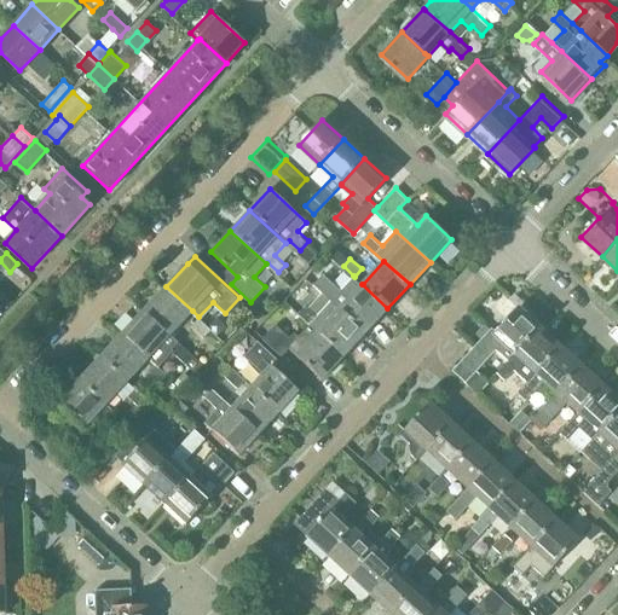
[(331,299),(365,331),(387,308),(362,284),(363,284),(354,277),(353,276),(341,289),(323,272),(315,282),(331,299)]
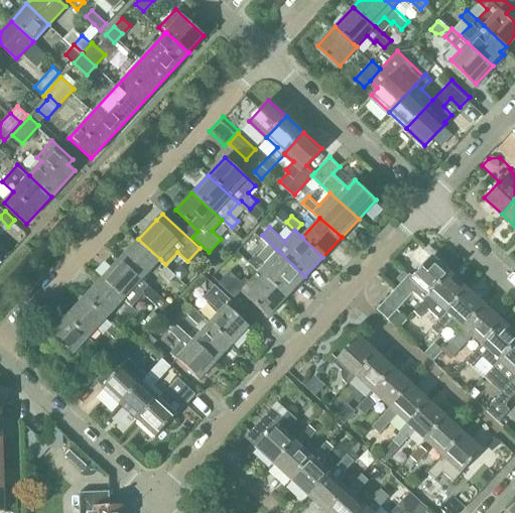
[(160,259),(138,239),(120,258),(142,278),(160,259)]
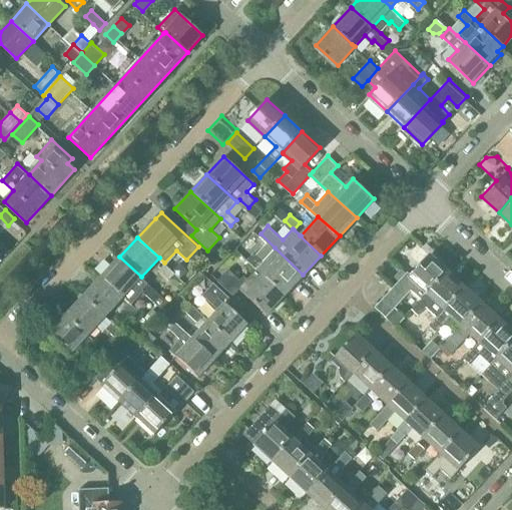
[(303,275),(275,247),(263,260),(254,251),(248,259),(257,267),(257,268),(286,294),(303,275)]
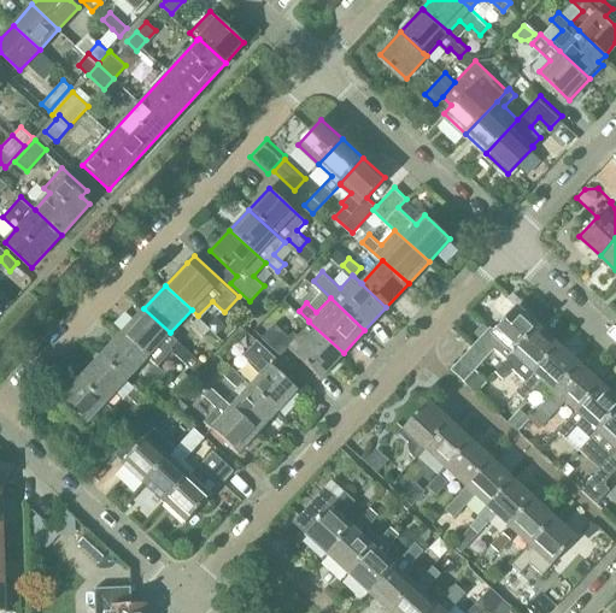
[(228,310),(234,316),(244,316),(250,310),(239,299),(228,310)]
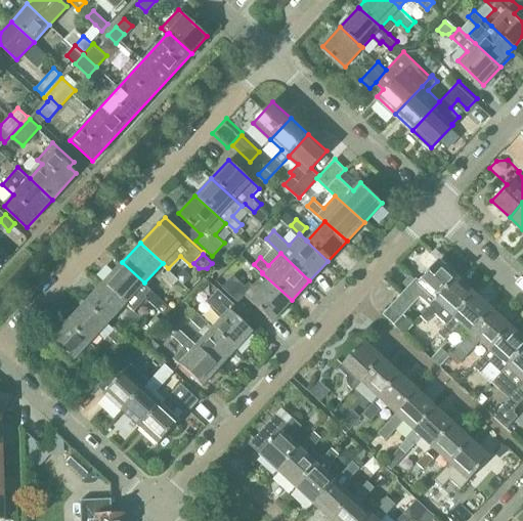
[(383,311),(387,315),(394,321),(425,289),(435,298),(456,275),(438,258),(411,287),(409,285),(383,311)]
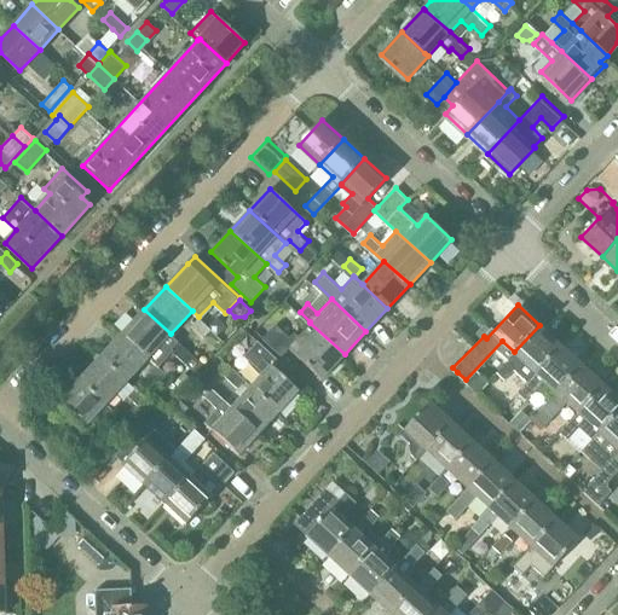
[(123,334),(149,358),(159,366),(172,350),(196,372),(203,364),(171,334),(144,309),(123,334)]
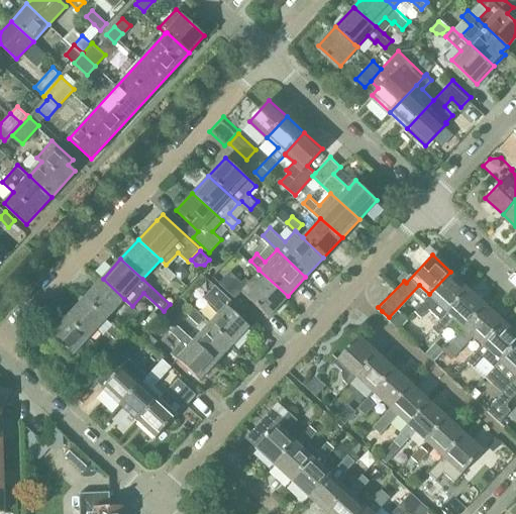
[(176,274),(167,266),(162,271),(171,279),(176,274)]
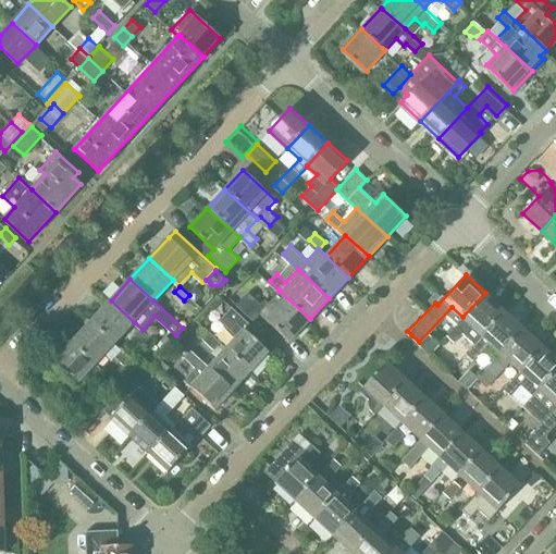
[(268,318),(267,319),(291,341),(310,319),(279,291),(263,306),(248,291),(236,304),(254,320),(261,312),(268,318)]
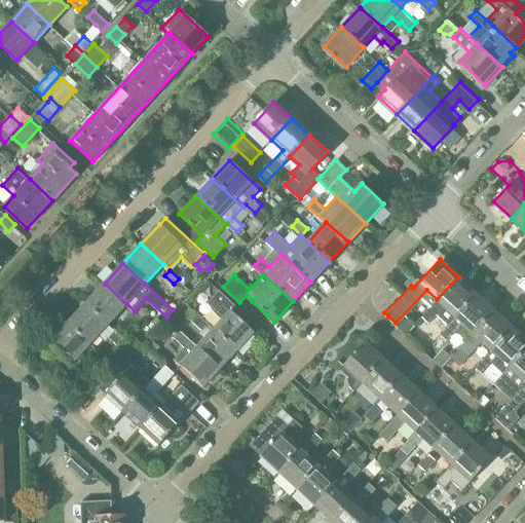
[(439,333),(440,333),(476,293),(458,276),(437,299),(432,305),(433,306),(422,316),(439,333)]
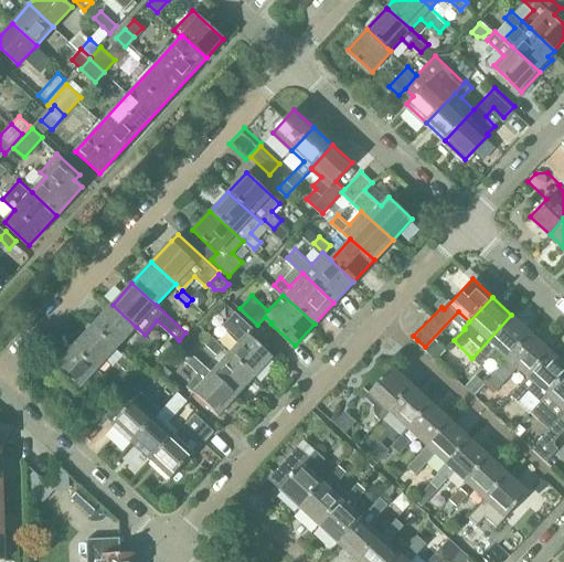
[(93,325),(117,347),(136,327),(113,305),(93,325)]
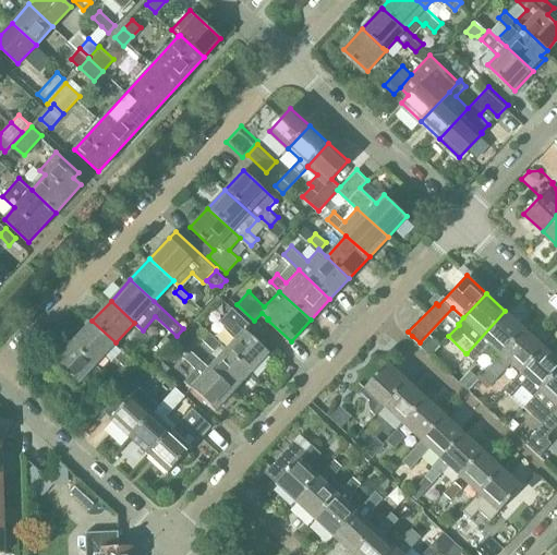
[(220,321),(238,337),(228,348),(252,371),(269,352),(246,330),(251,325),(232,308),(220,321)]
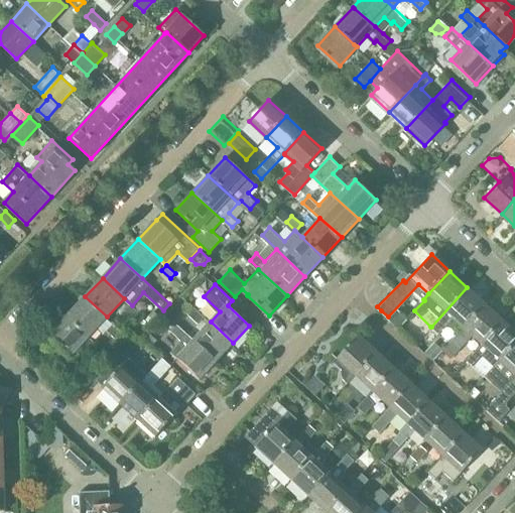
[(438,333),(454,317),(463,326),(484,303),(467,287),(431,327),(438,333)]
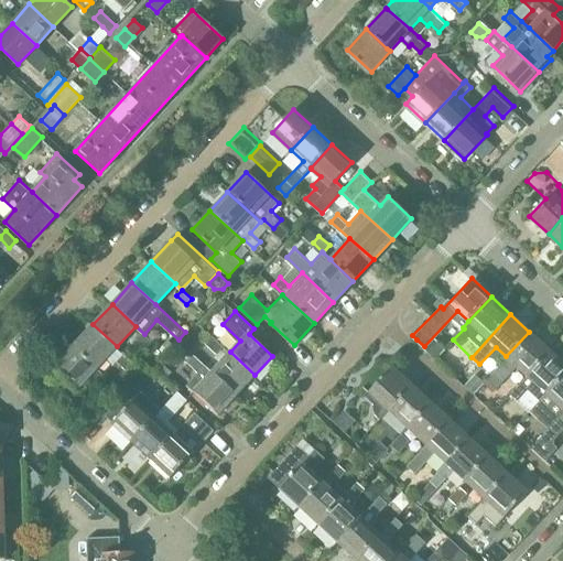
[(73,346),(97,368),(106,358),(112,364),(116,362),(126,370),(133,363),(117,346),(93,324),(73,346)]
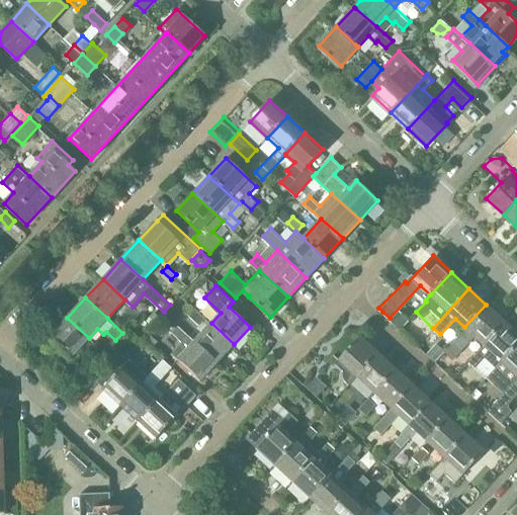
[(446,348),(455,356),(475,336),(483,344),(504,321),(486,305),(464,327),(446,348)]
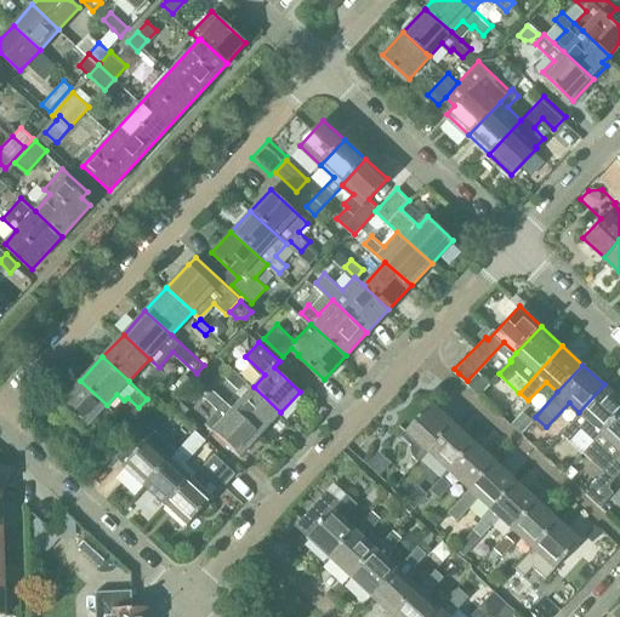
[(152,373),(163,383),(169,376),(158,366),(152,373)]
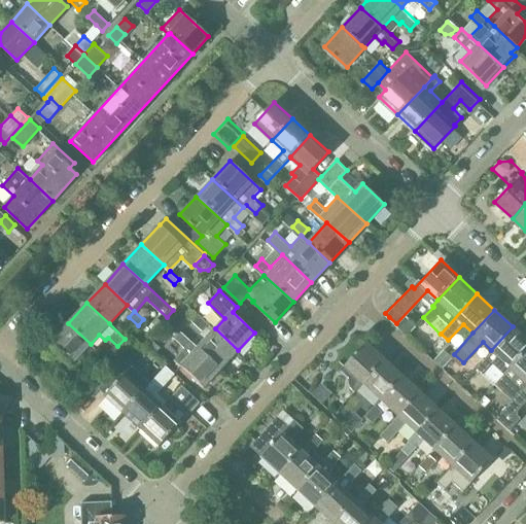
[(191,320),(202,330),(208,323),(198,313),(191,320)]
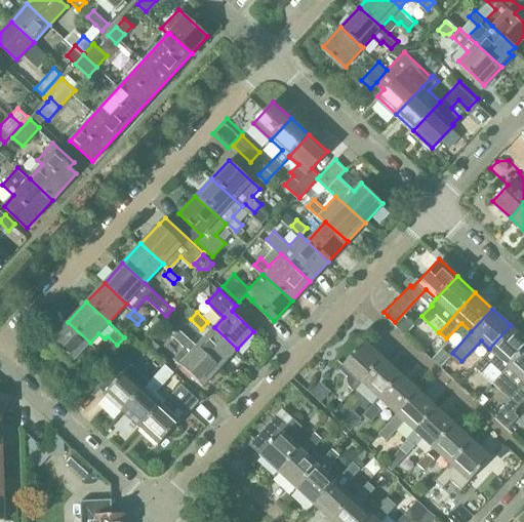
[(90,343),(68,322),(49,342),(72,362),(82,351),(89,358),(97,350),(90,343)]
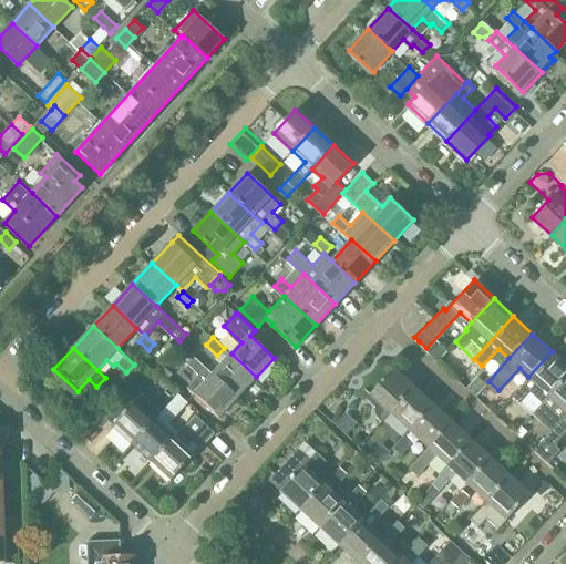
[(565,365),(552,351),(528,377),(530,377),(513,395),(522,401),(532,391),(542,401),(565,375),(565,365)]
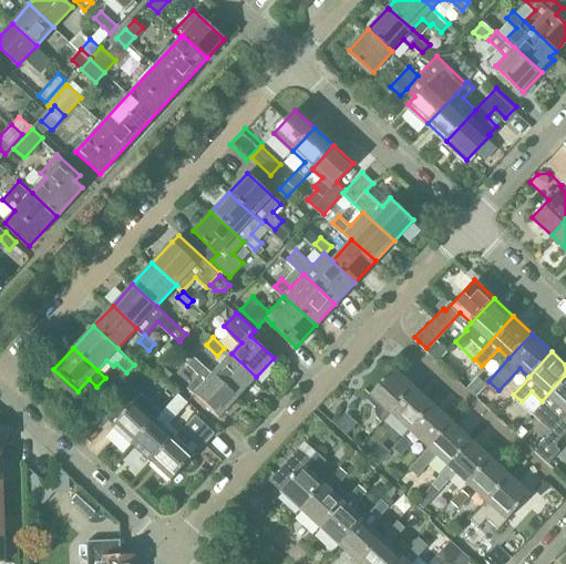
[(214,372),(238,396),(256,377),(232,354),(214,372)]
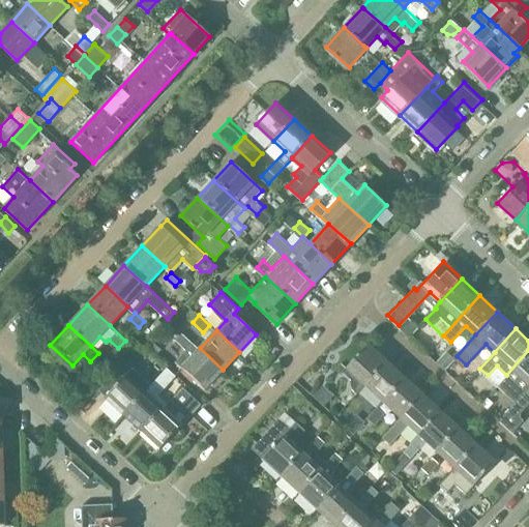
[(176,340),(186,350),(176,361),(205,388),(223,370),(200,348),(183,332),(176,340)]
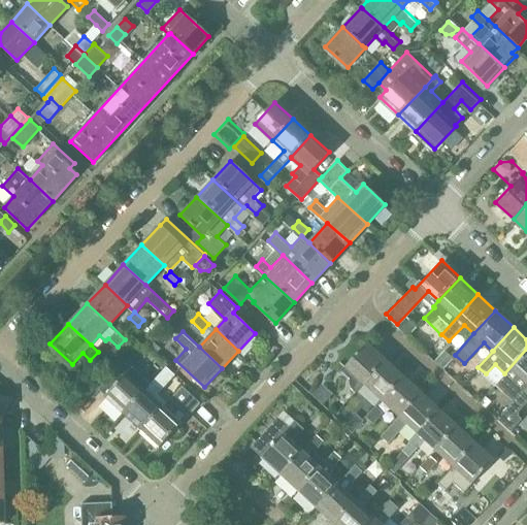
[(357,392),(365,383),(364,383),(386,359),(368,342),(342,370),(351,378),(351,381),(351,382),(351,383),(351,385),(352,386),(352,387),(357,392)]
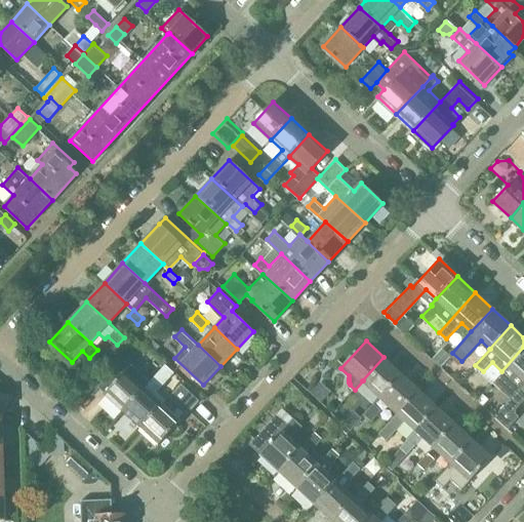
[(523,347),(501,371),(492,382),(500,390),(510,380),(519,390),(520,388),(523,384),(523,347)]
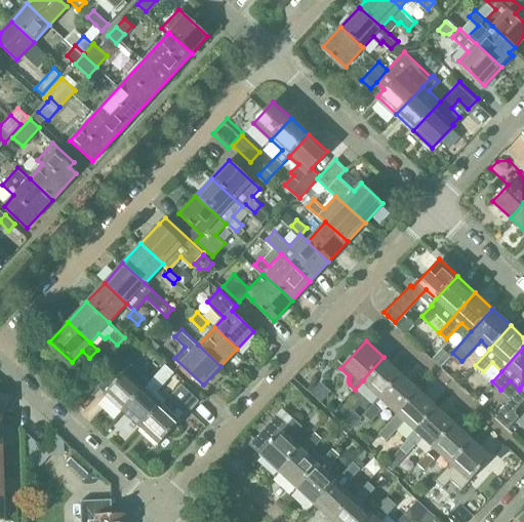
[(433,357),(441,365),(448,358),(439,350),(433,357)]
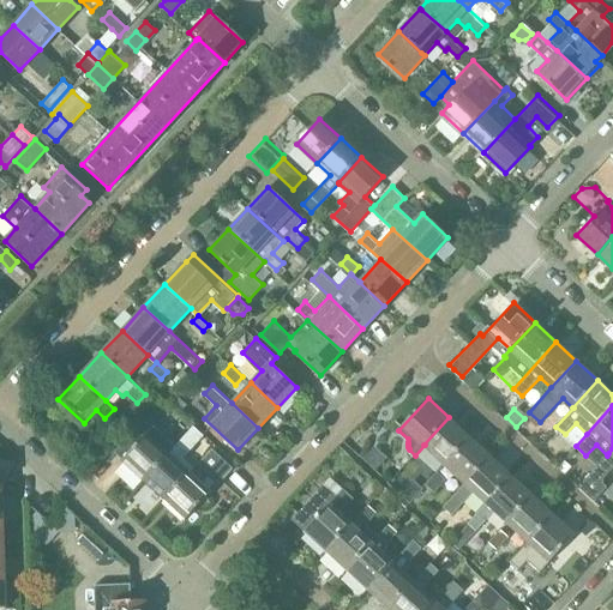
[(120,450),(127,456),(122,461),(143,481),(178,445),(148,416),(138,426),(138,427),(115,452),(116,453),(120,450)]
